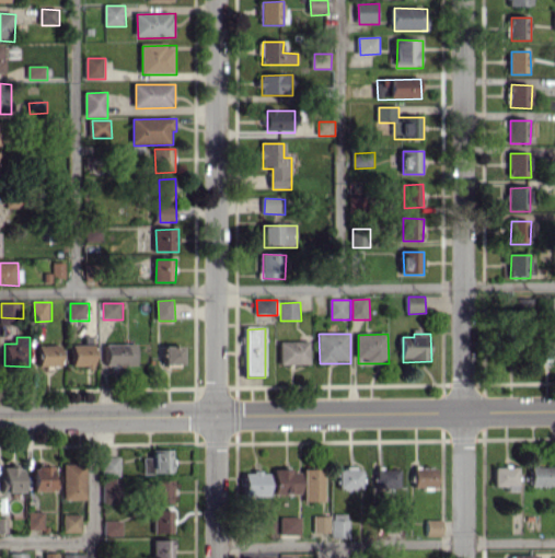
[(74,368),(95,368),(95,337),(87,337),(87,346),(74,346),(74,368)]
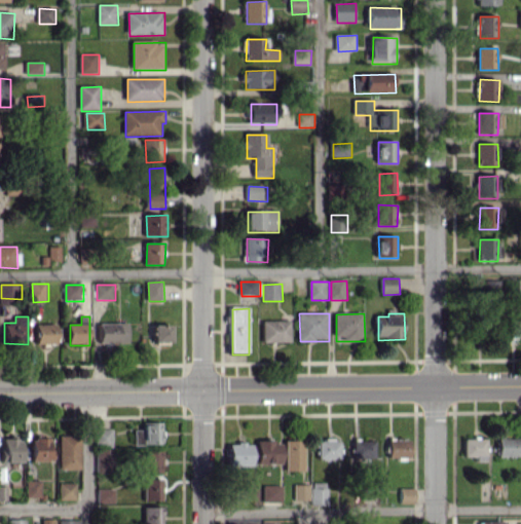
[(520,319),(511,320),(511,339),(520,338),(520,319)]
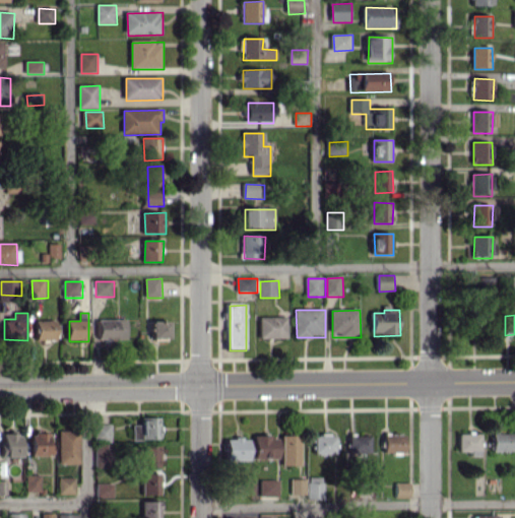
[(261,319),(262,339),(290,339),(290,318),(261,319)]
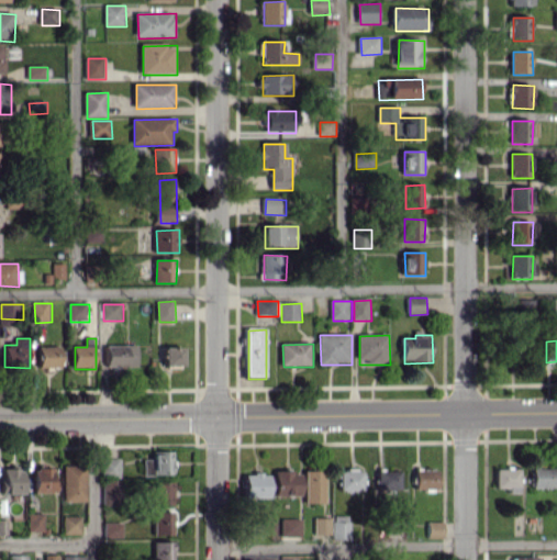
[(109,347),(108,368),(138,368),(140,347),(109,347)]
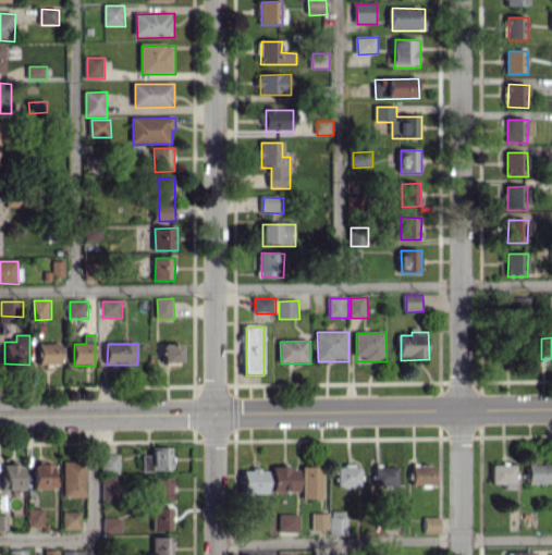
[(40,366),(61,366),(61,345),(40,345),(40,366)]
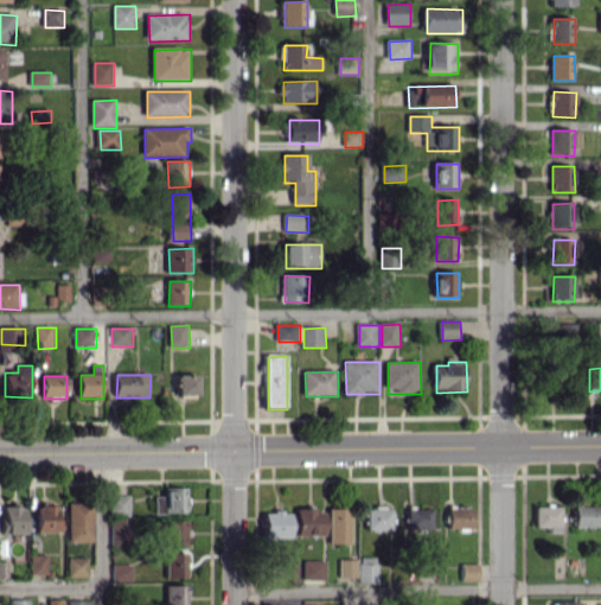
[(199,376),(179,377),(179,397),(199,396),(199,376)]
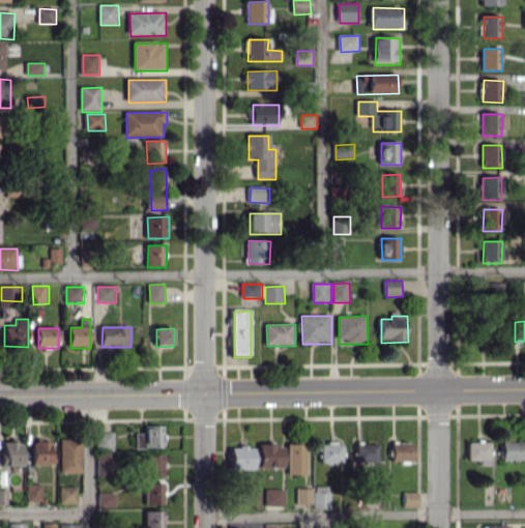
[(138,435),(138,449),(166,449),(165,427),(147,427),(147,435),(138,435)]
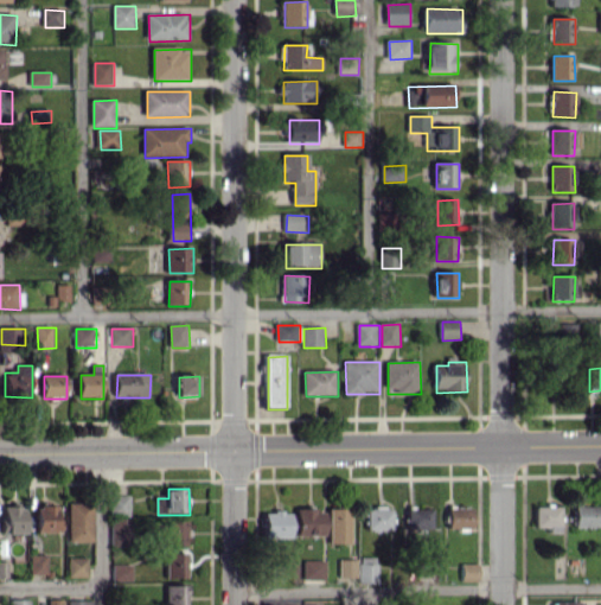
[(133,497),(114,497),(114,517),(132,517),(133,497)]
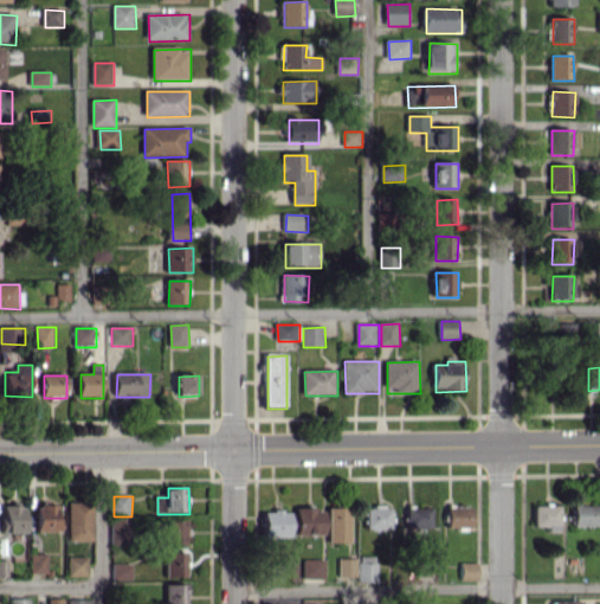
[(70,543),(95,543),(95,505),(71,503),(70,543)]
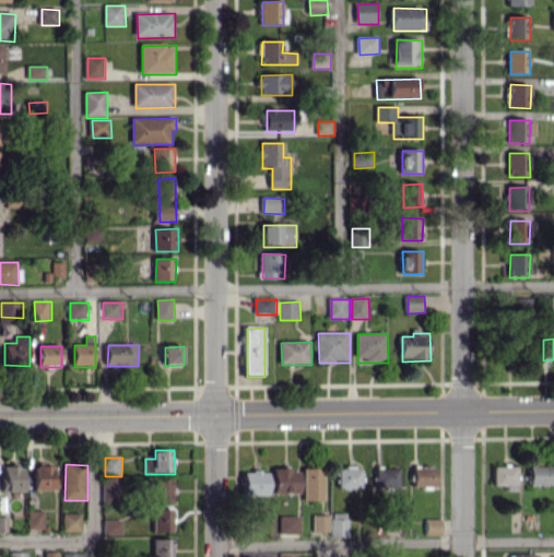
[(26,493),(26,467),(7,467),(7,493),(26,493)]
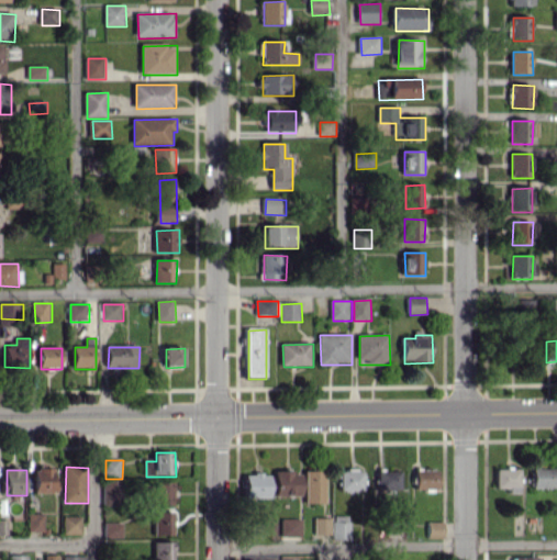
[(36,494),(56,494),(56,470),(36,470),(36,494)]
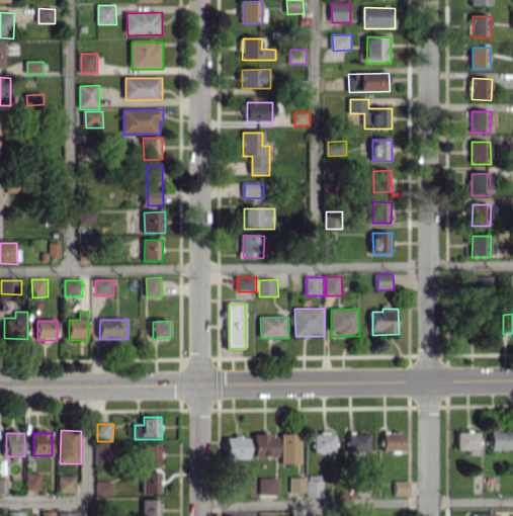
[(481,455),(481,433),(458,434),(458,451),(469,451),(469,455),(481,455)]
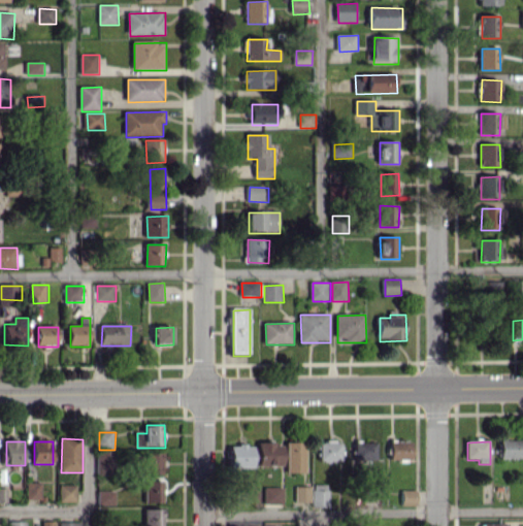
[(522,441),(501,441),(501,459),(522,459),(522,441)]
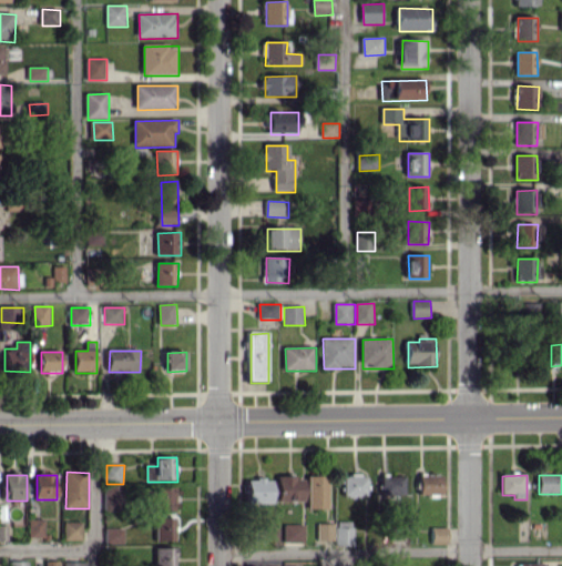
[(346,476),(345,497),(369,497),(369,476),(346,476)]
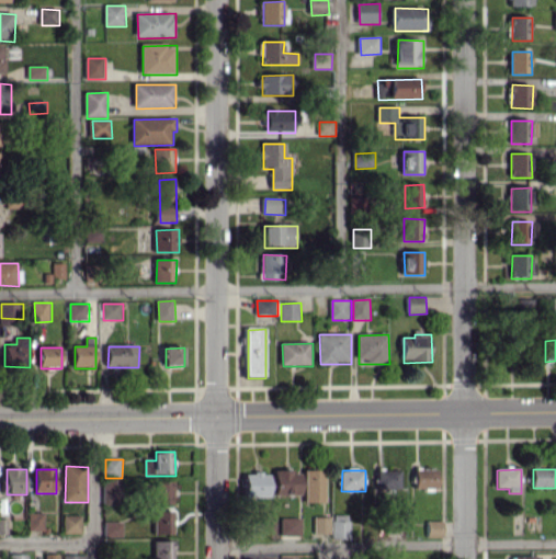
[(440,489),(440,470),(416,470),(417,490),(440,489)]
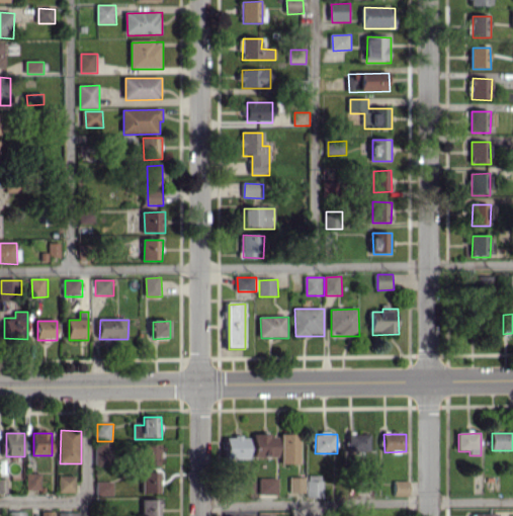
[(283,435),(282,464),(301,464),(302,435),(283,435)]
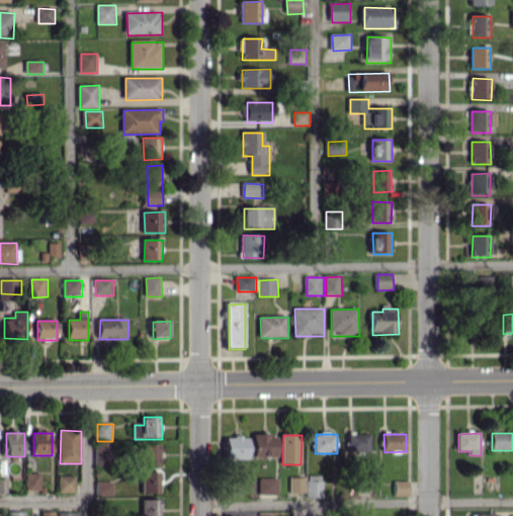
[(371,435),(348,435),(347,453),(370,453),(371,435)]
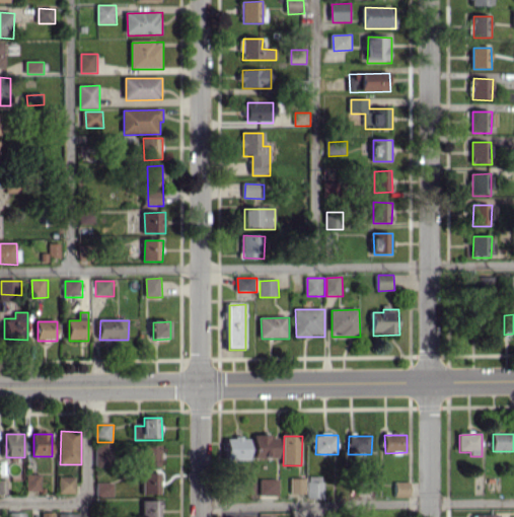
[(257,459),(281,459),(280,437),(255,437),(257,459)]
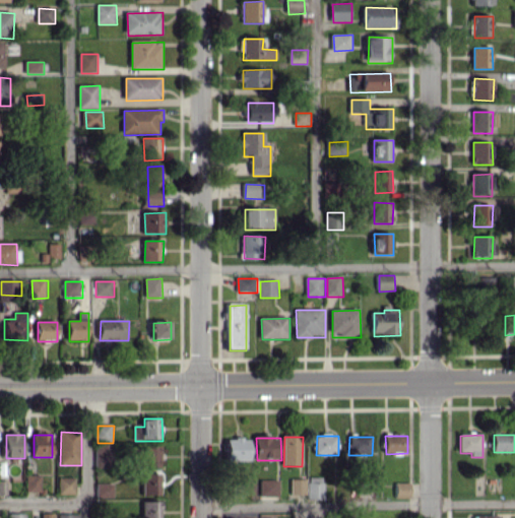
[(251,440),(229,440),(229,462),(251,461),(251,440)]
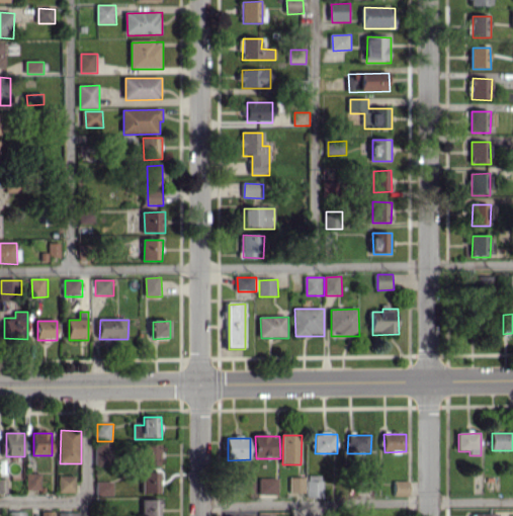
[(97,467),(112,467),(111,445),(97,445),(97,467)]
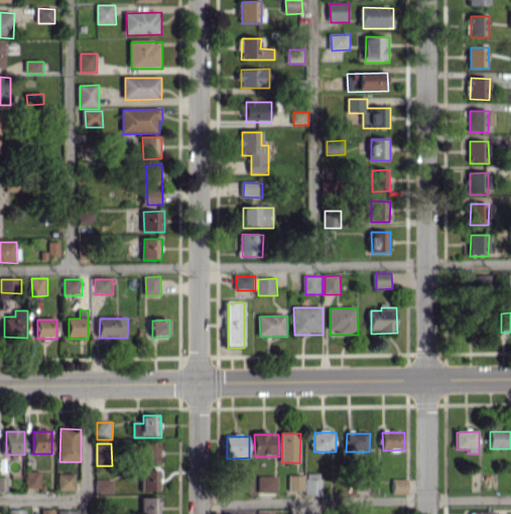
[(143,465),(161,465),(162,445),(143,444),(143,465)]
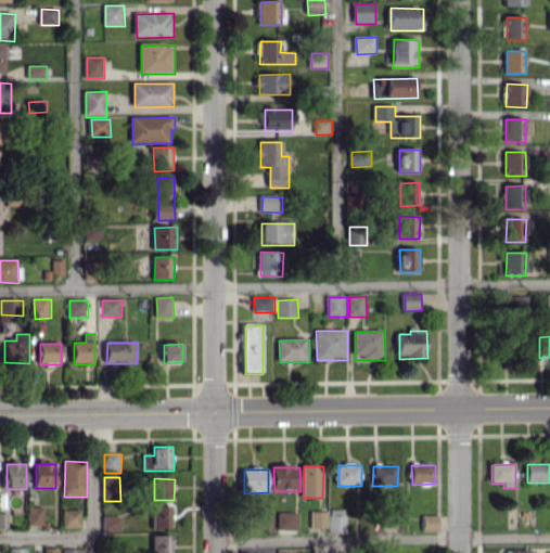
[(174,506),(154,508),(155,530),(174,530),(174,506)]
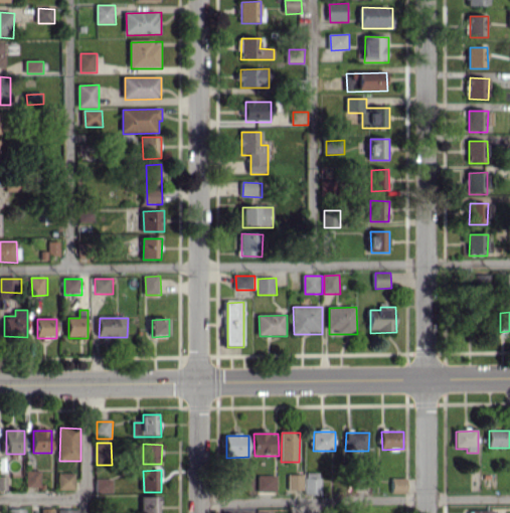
[(29,489),(43,489),(43,472),(28,472),(29,489)]
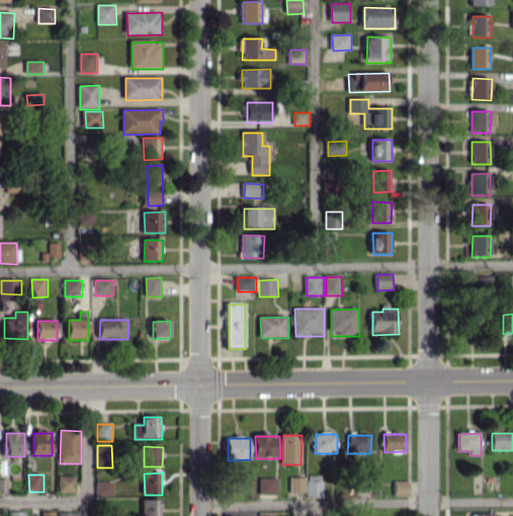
[(61,494),(78,494),(77,477),(61,477),(61,494)]
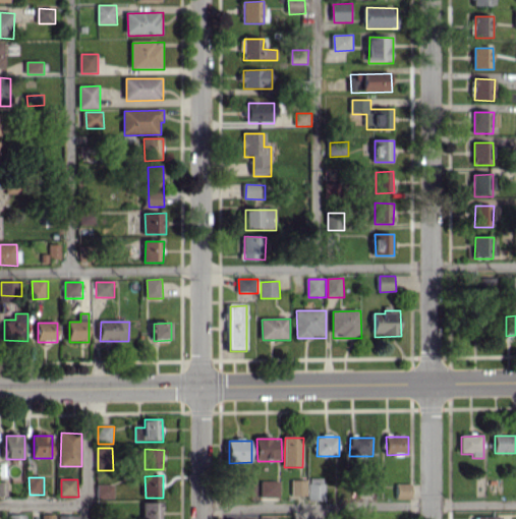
[(310,502),(327,501),(327,479),(310,479),(310,502)]
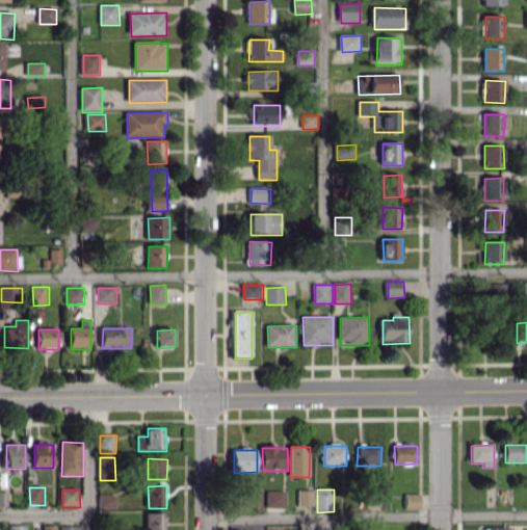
[(288,492),(268,493),(268,509),(288,509),(288,492)]
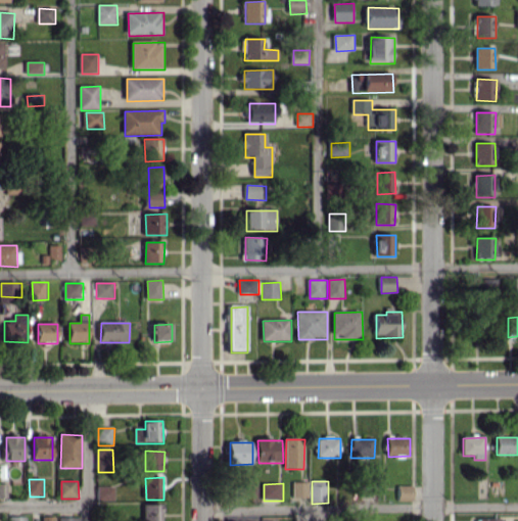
[(294,501),(310,501),(310,483),(294,483),(294,501)]
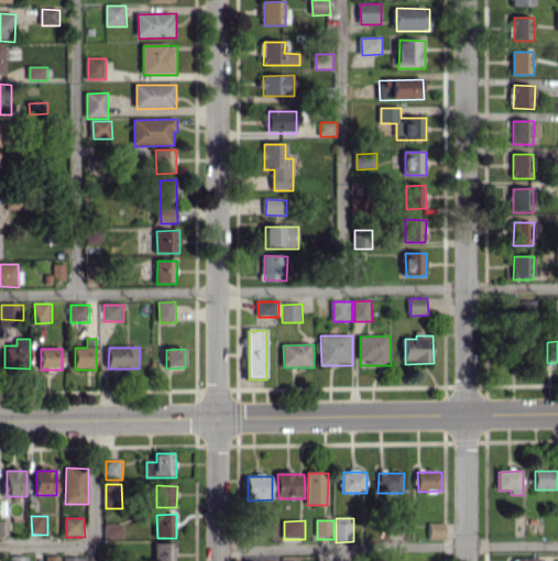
[(0,537),(10,538),(10,523),(0,521),(0,537)]
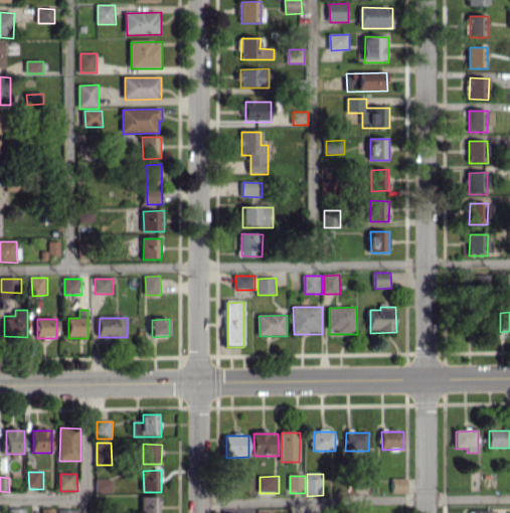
[(408,494),(408,480),(393,479),(393,494),(408,494)]
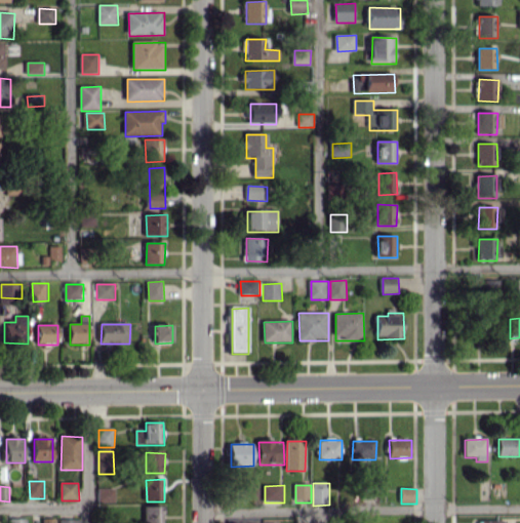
[(117,504),(117,489),(100,489),(100,504),(117,504)]
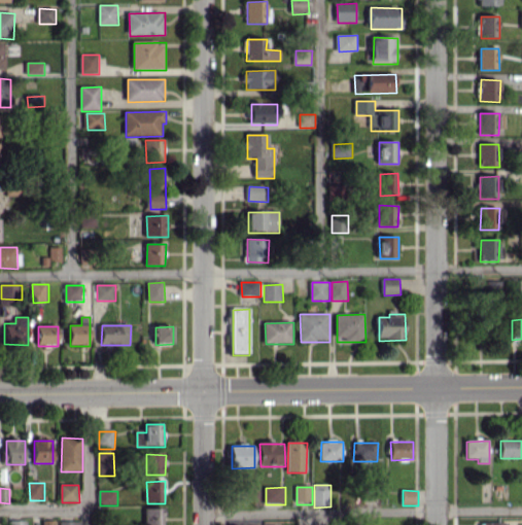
[(166,524),(166,510),(146,510),(146,524),(166,524)]
